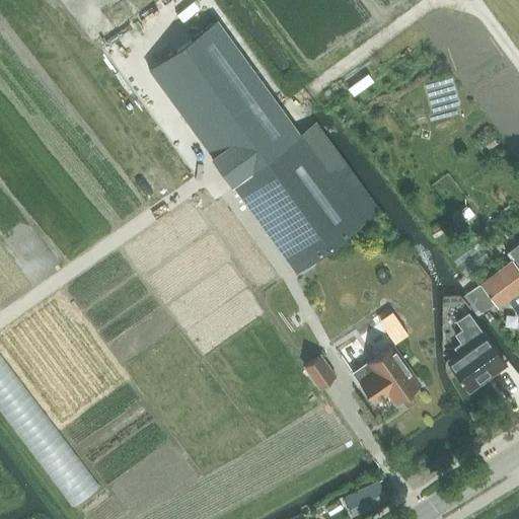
[(348,165),(331,176),(300,134),(233,182),(296,270),(380,210),(348,165)]
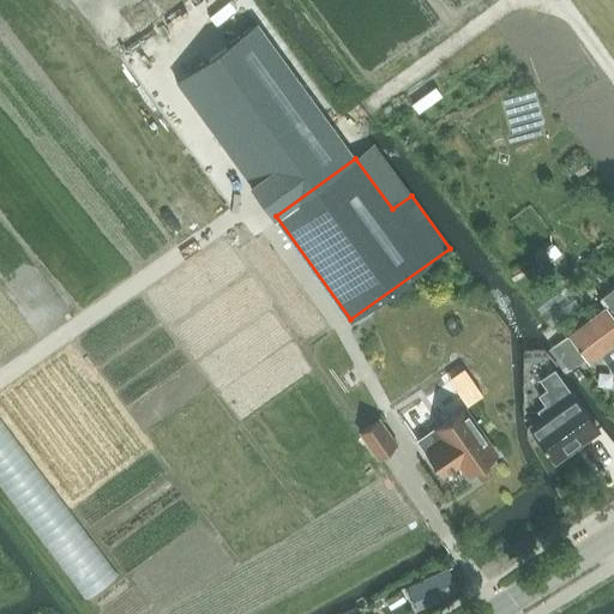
[(613,287),(599,299),(606,307),(553,345),(571,371),(585,359),(588,362),(600,353),(613,371),(613,287)]
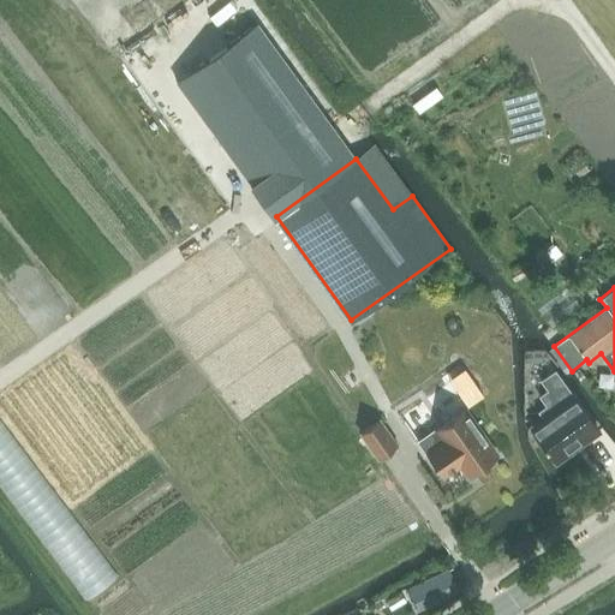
[(555,370),(542,381),(548,390),(539,396),(547,406),(538,412),(544,419),(532,428),(556,461),(574,449),(572,446),(584,439),(586,441),(598,431),(555,370)]
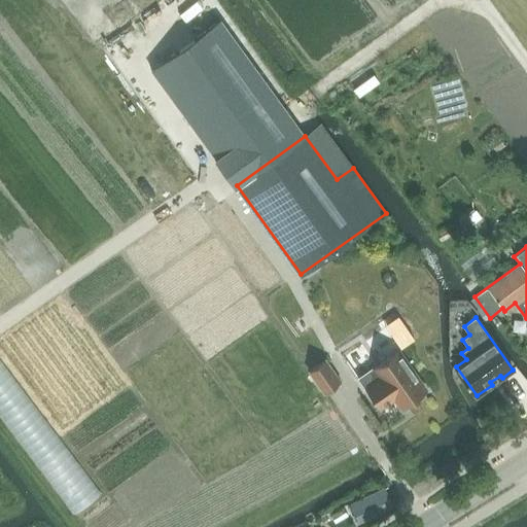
[(426,389),(397,351),(373,367),(379,377),(364,387),(380,409),(394,398),(400,408),(413,399),(415,402),(425,395),(423,392),(426,389)]
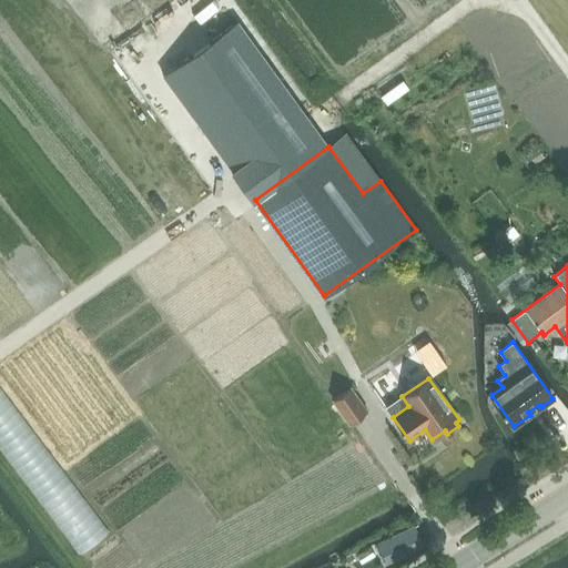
[(50,465),(0,382),(0,450),(24,493),(42,482),(37,473),(50,465)]
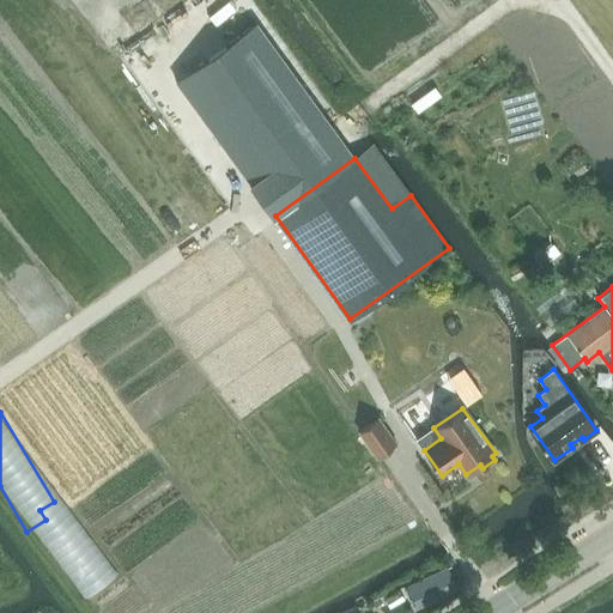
[(377,419),(359,431),(377,457),(395,444),(377,419)]
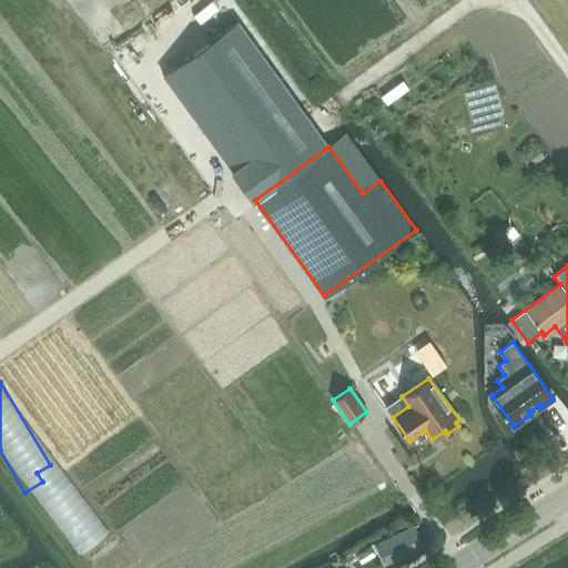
[(424,546),(415,527),(387,539),(377,544),(387,565),(419,549),(424,546)]
